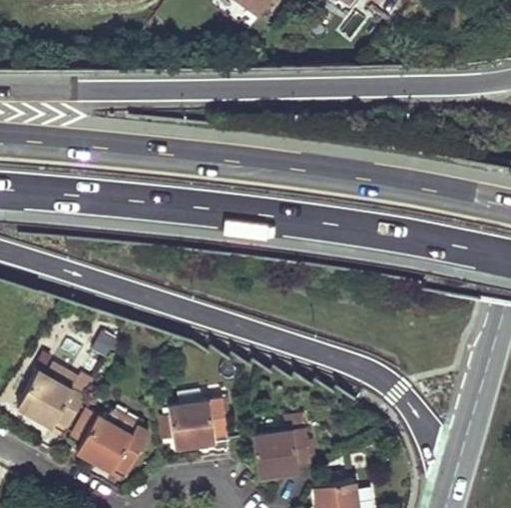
[(232,0),(260,19),(273,0),(232,0)]
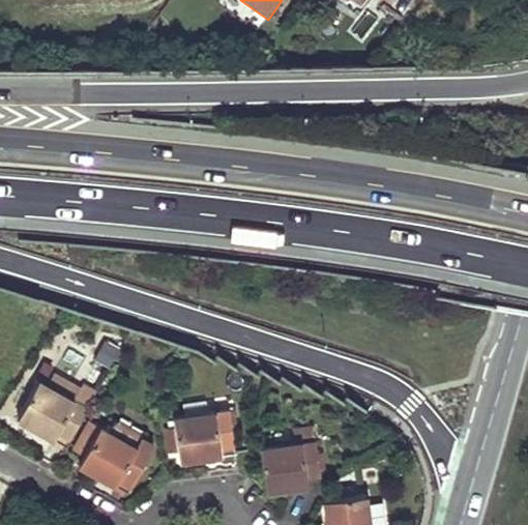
[(55,440),(59,434),(70,440),(88,410),(40,382),(19,418),(55,440)]
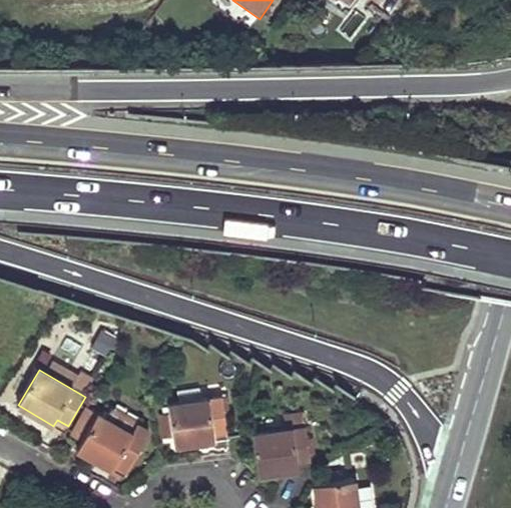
[(181,405),(203,402),(202,391),(179,394),(181,405)]
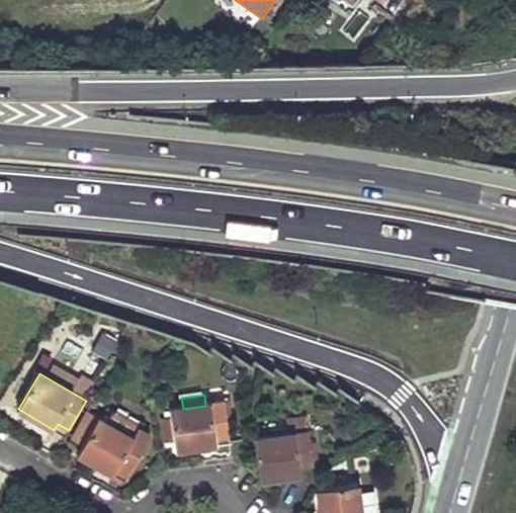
[(165,444),(176,443),(177,450),(218,444),(217,437),(231,435),(226,403),(205,406),(183,409),(171,411),(173,420),(162,421),(165,444)]
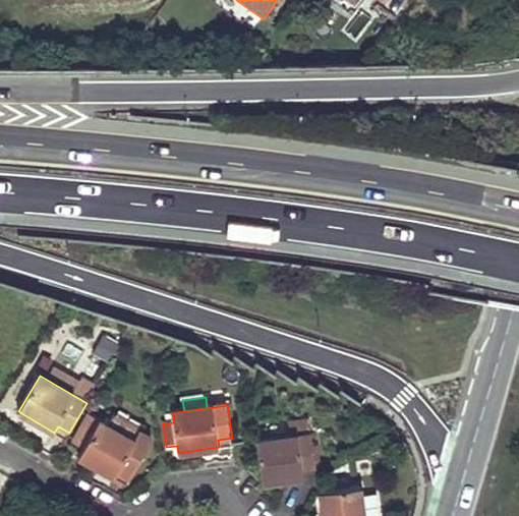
[(135,441),(139,432),(117,419),(113,427),(135,441)]
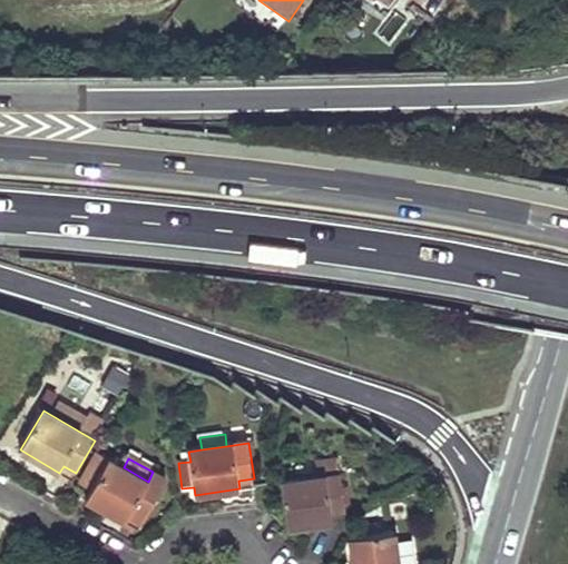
[(109,459),(86,501),(126,523),(130,515),(144,523),(167,480),(153,472),(148,482),(124,467),(109,459)]
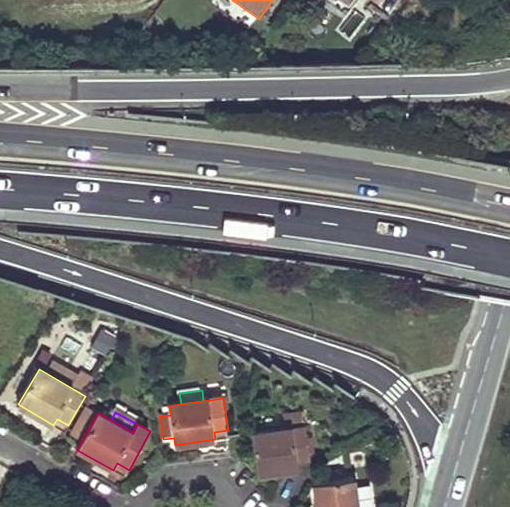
[(286,429),(306,427),(304,414),(285,417),(286,429)]
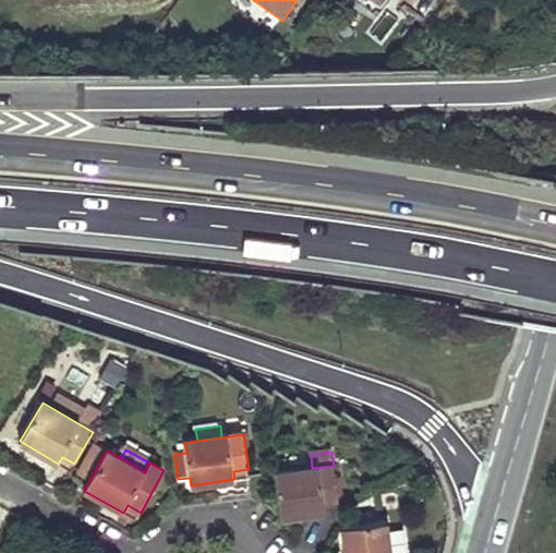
[(334,466),(312,468),(276,473),(278,493),(281,518),(325,512),(324,502),(338,501),(334,466)]
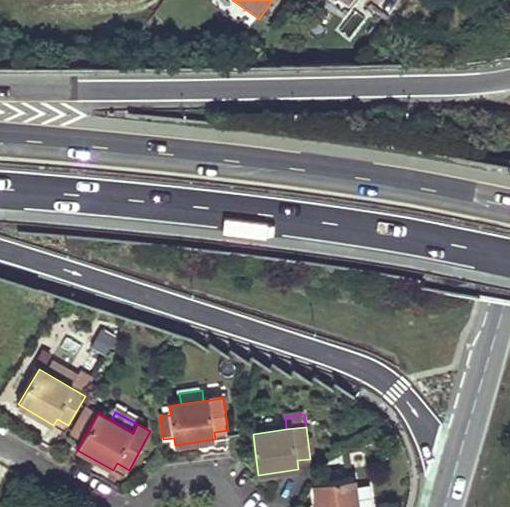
[(129,470),(117,463),(113,470),(112,471),(124,478),(129,470)]
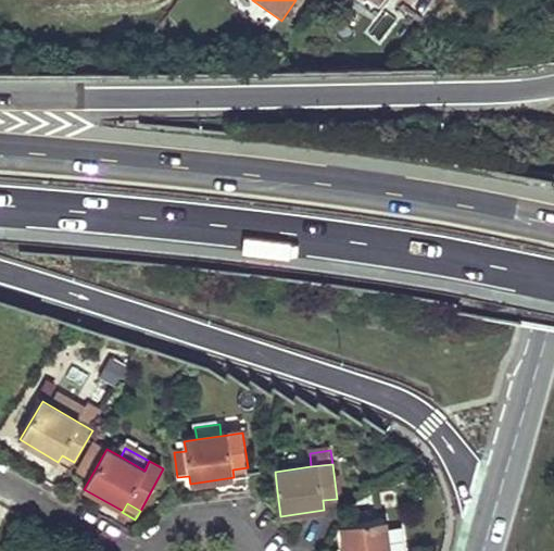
[(389,550),(387,530),(386,521),(341,526),(343,550),(389,550)]
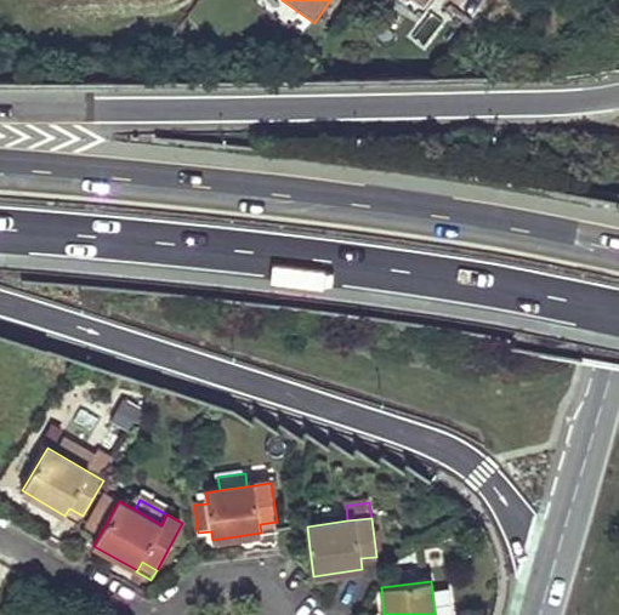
[(452,614),(449,590),(432,592),(435,614),(452,614)]
